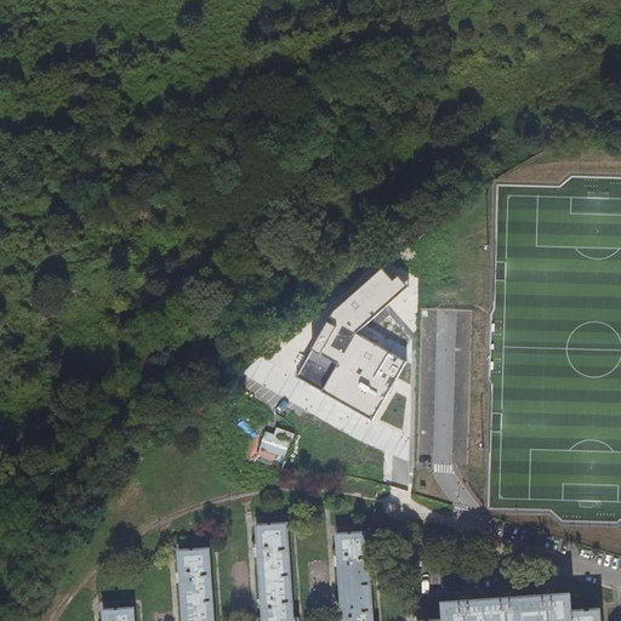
[(403,285),(380,263),(332,305),(294,372),(369,417),(403,359),(352,331),(403,285)]
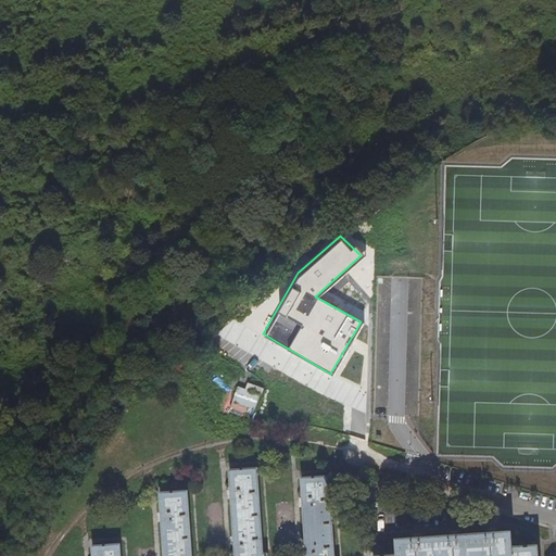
[(224,367),(220,373),(234,380),(237,375),(224,367)]
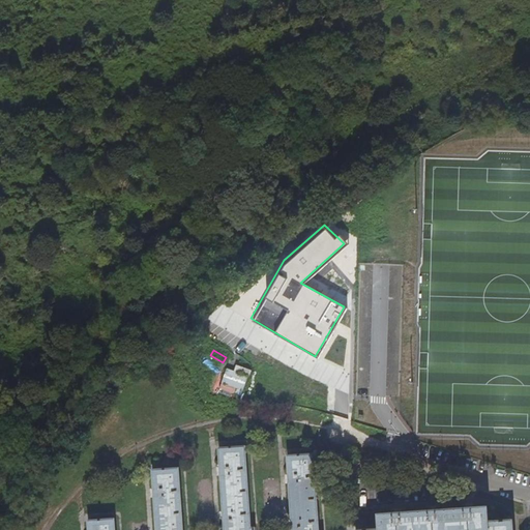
[(235,364),(233,371),(225,367),(219,383),(243,391),(251,370),(235,364)]
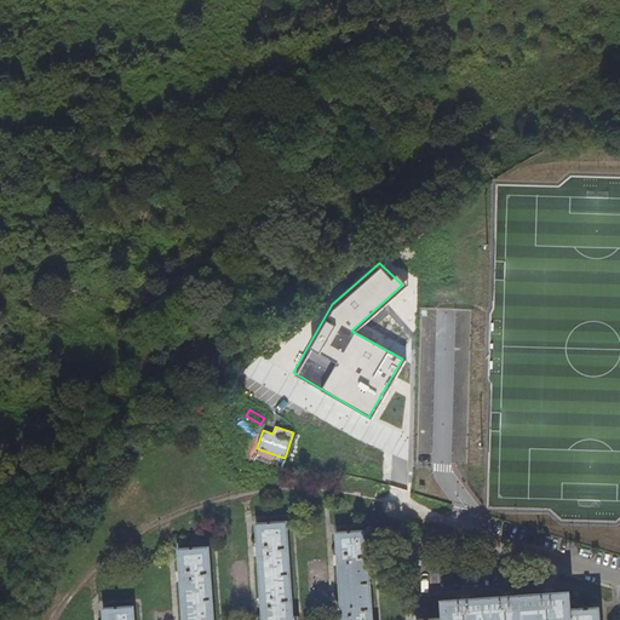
[(259,526),(264,619),(298,619),(299,618),(293,618),(288,523),(259,526)]
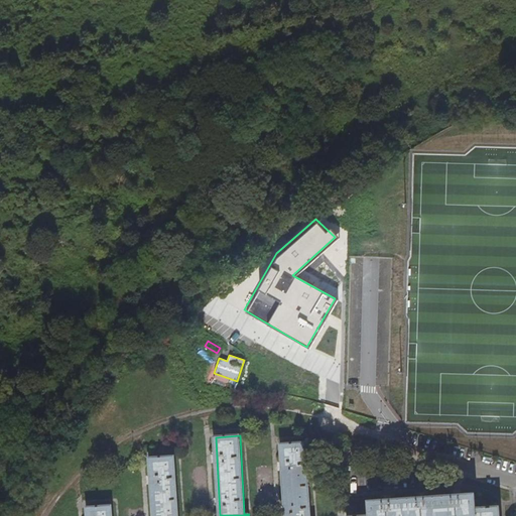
[(310,515),(306,443),(281,445),(285,515),(310,515)]
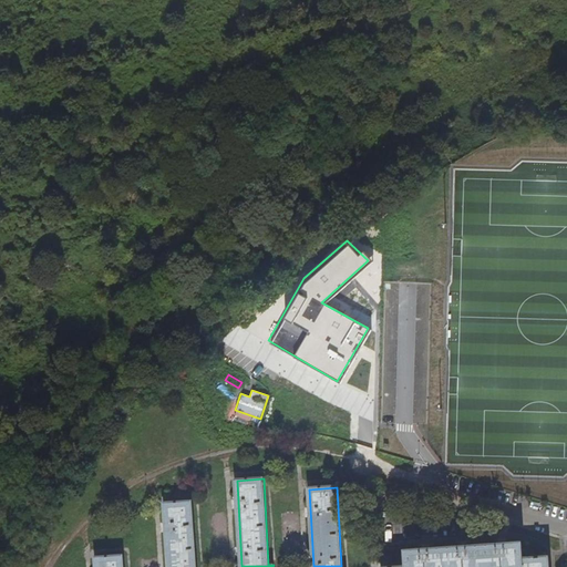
[(196,566),(193,502),(165,504),(169,566),(196,566)]
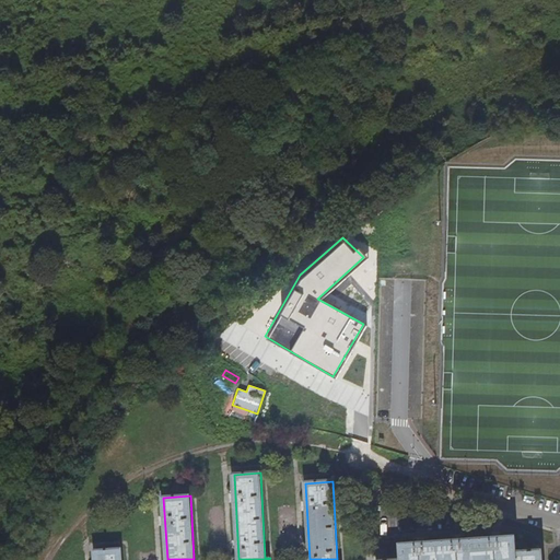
[(543,559),(541,550),(516,552),(515,536),(403,545),(404,559),(398,559),(543,559)]
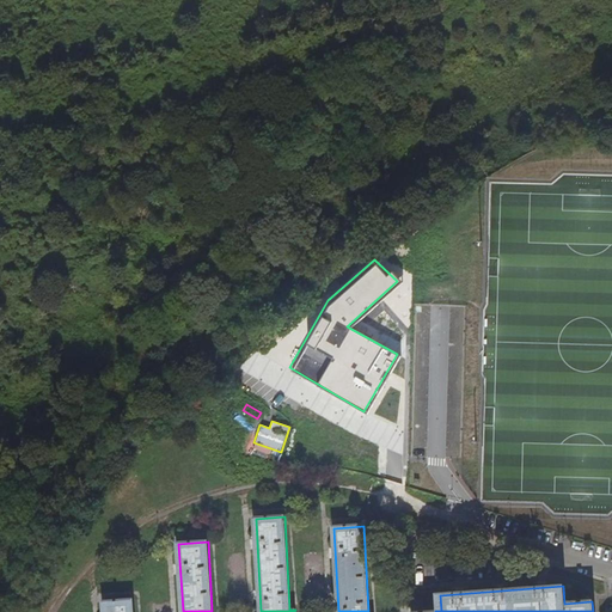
[(134,611),(134,600),(105,601),(105,611),(134,611)]
